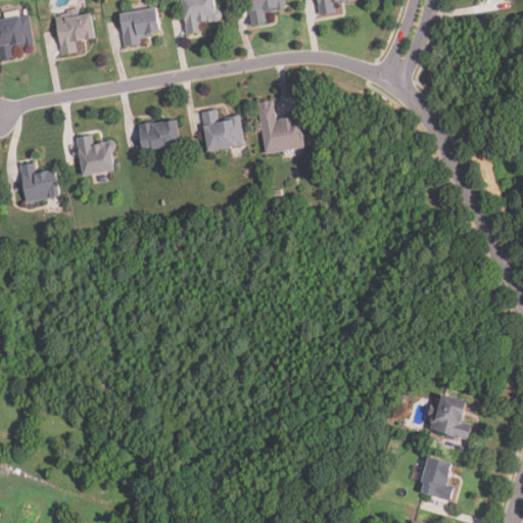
[(182,0),(187,36),(203,34),(202,24),(219,21),(216,0),(182,0)]
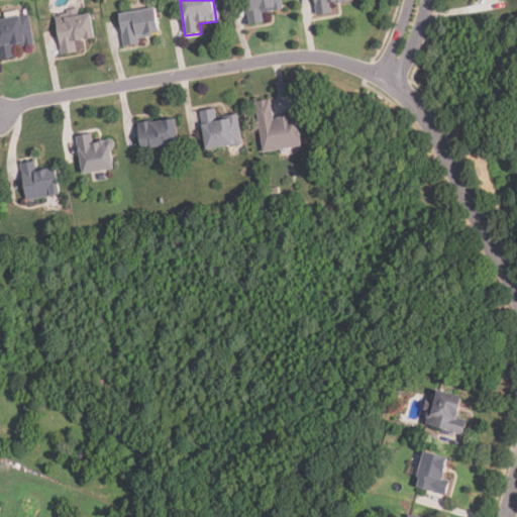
[(244,0),(249,26),(265,23),(263,13),(284,9),(282,0),(244,0)]
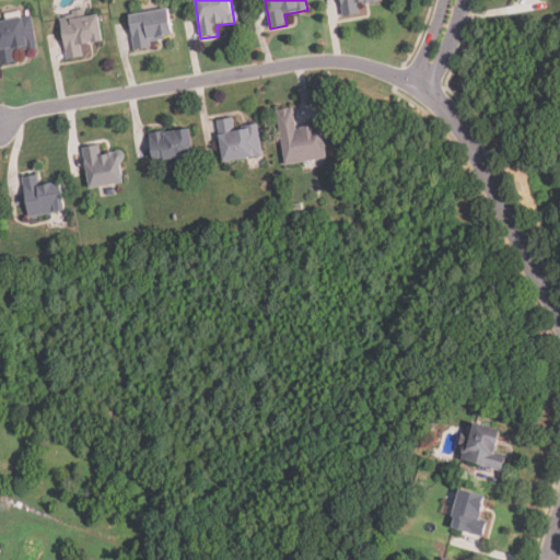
[(340,0),(343,19),(361,15),(359,4),(376,2),(375,0),(340,0)]
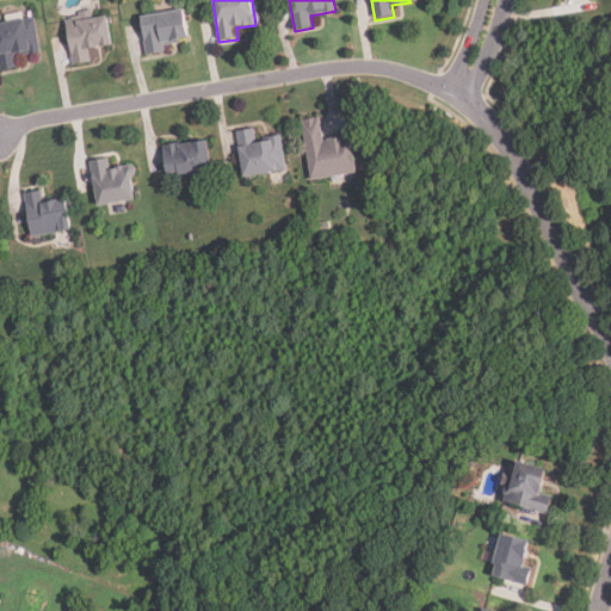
[(165,44),(187,42),(184,12),(141,17),(146,56),(166,54),(165,44)]
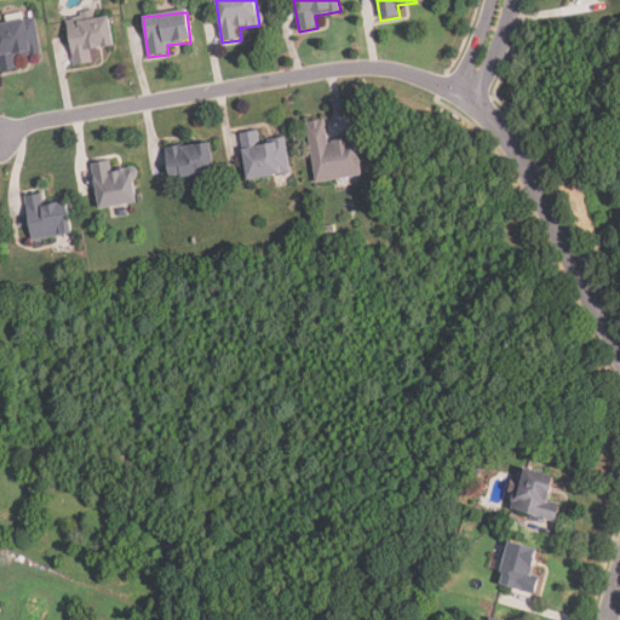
[(68,21),(74,67),(92,64),(91,51),(113,49),(109,15),(68,21)]
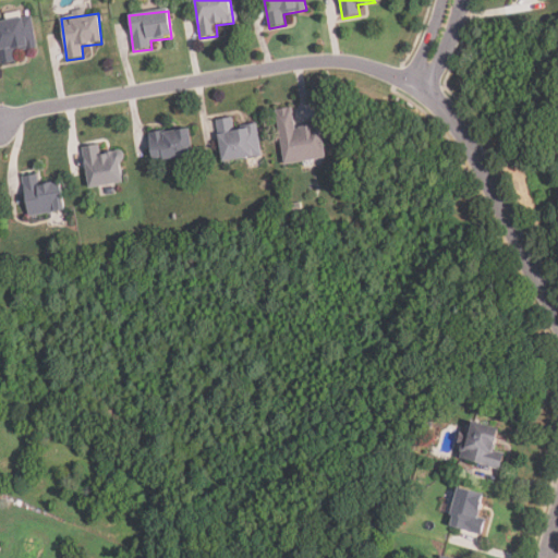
[(14,51),(36,49),(32,17),(0,21),(0,64),(16,63),(14,51)]
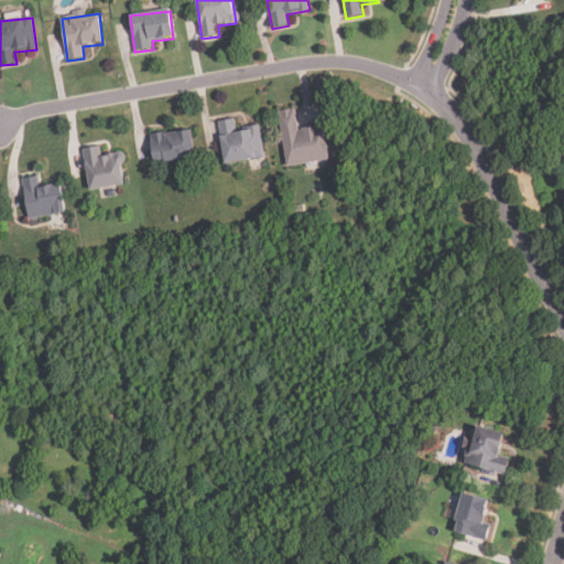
[(290,167),(331,158),(323,125),(297,130),(293,109),(277,114),(290,167)]
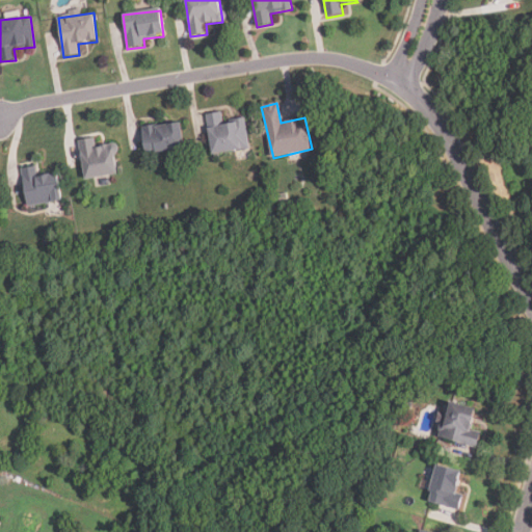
[(245,117),(223,122),(221,113),(206,116),(213,155),(250,149),(245,117)]
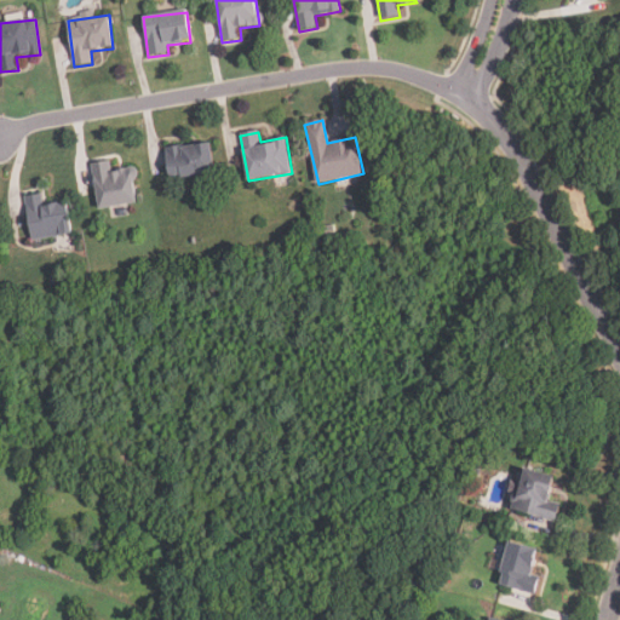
[(168,178),(213,176),(212,144),(167,148),(168,178)]
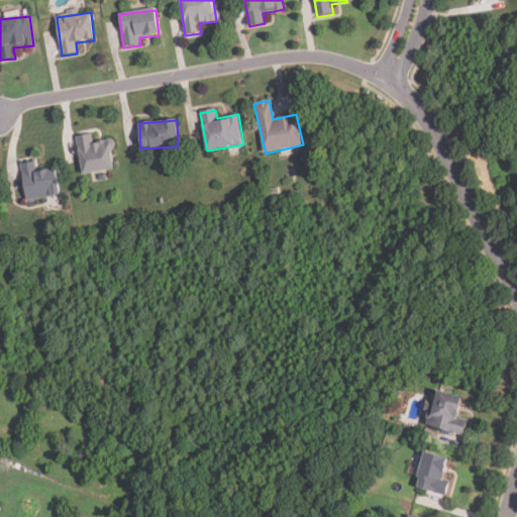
[(114,171),(110,141),(93,143),(91,134),(77,136),(82,175),(114,171)]
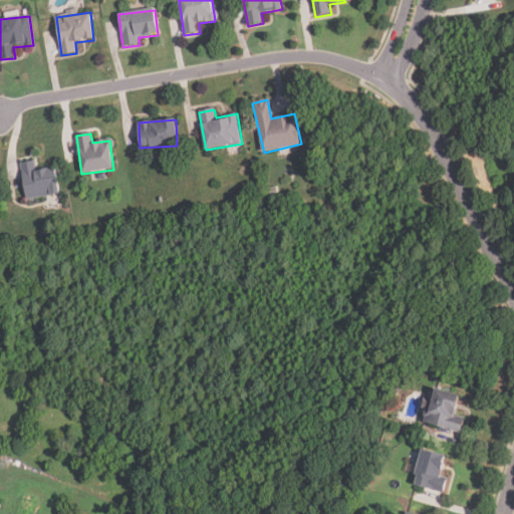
[(25,200),(59,196),(56,170),(36,172),(35,162),(21,164),(25,200)]
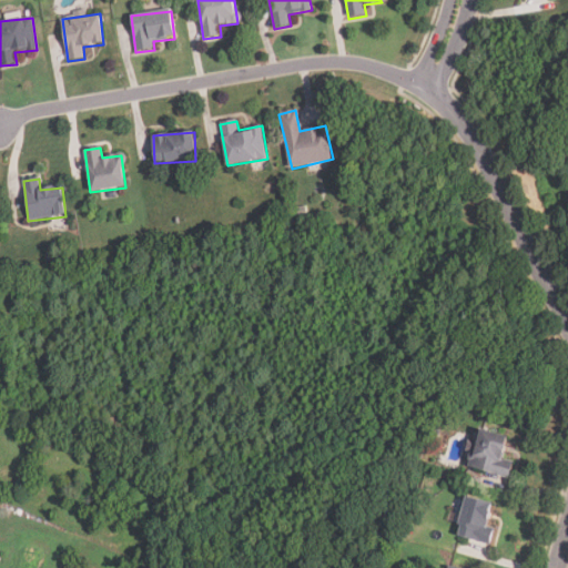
[(472,468),(509,476),(513,462),(503,459),(508,434),(480,428),(472,468)]
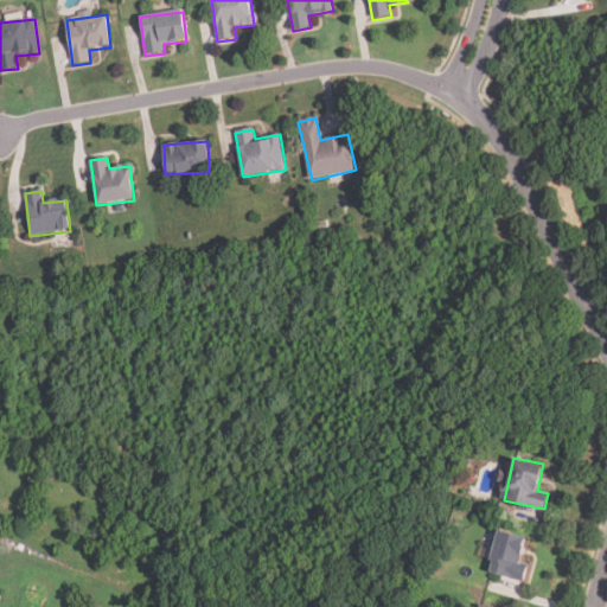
[(519,566),(526,537),(499,530),(487,572),(524,581),(528,568),(519,566)]
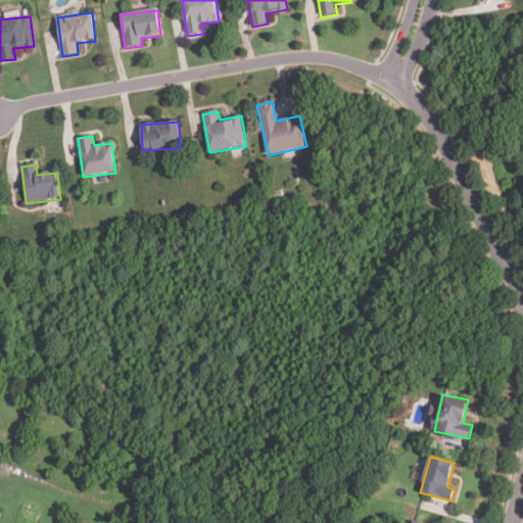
All buildings are outlined.
